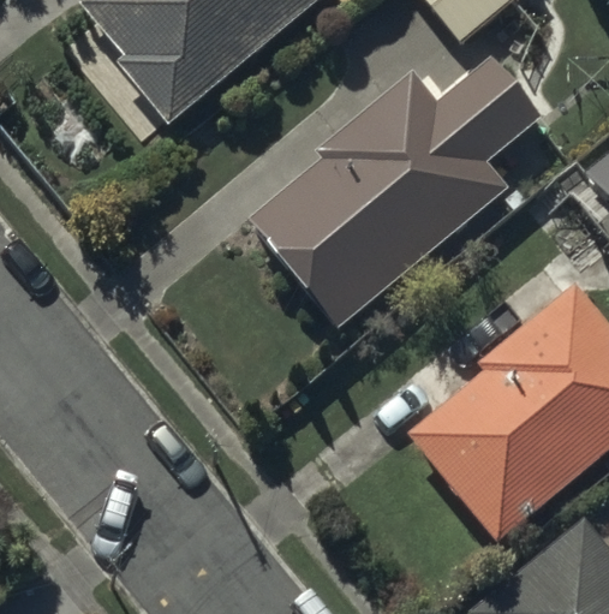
[(83,0),(127,53),(118,60),(169,123),(316,0),(83,0)]
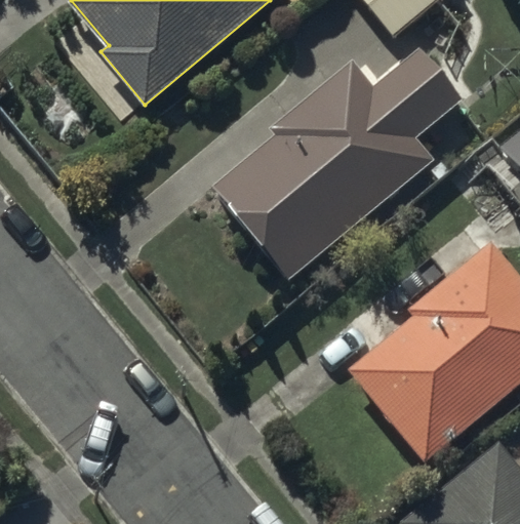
[(363,0),(396,38),(440,0),(363,0)]
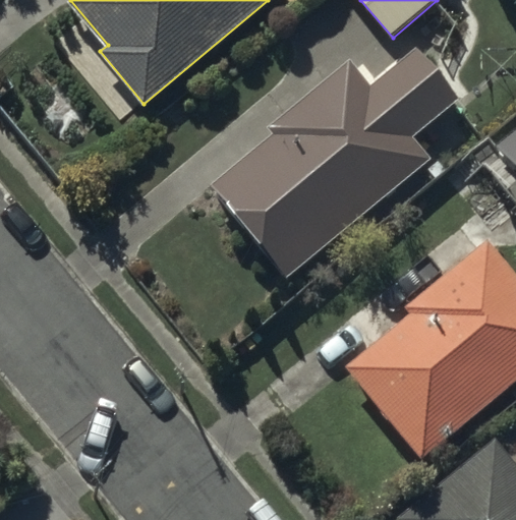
[(370,84),(351,61),(271,127),(276,134),(211,188),(285,279),(431,160),(412,137),(459,99),(416,47),(370,84)]
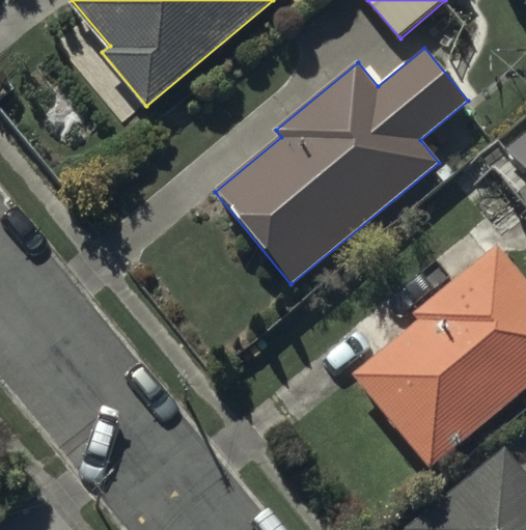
[(525,116),(486,151),(525,199),(525,116)]
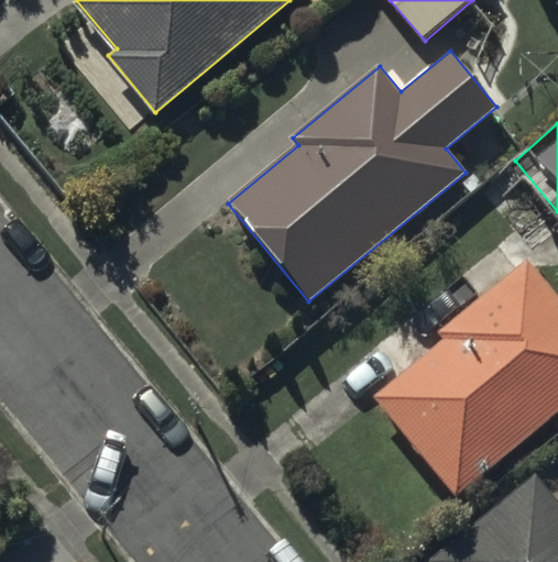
[(557,299),(527,263),(442,332),(447,339),(375,399),(457,496),(557,412),(557,299)]
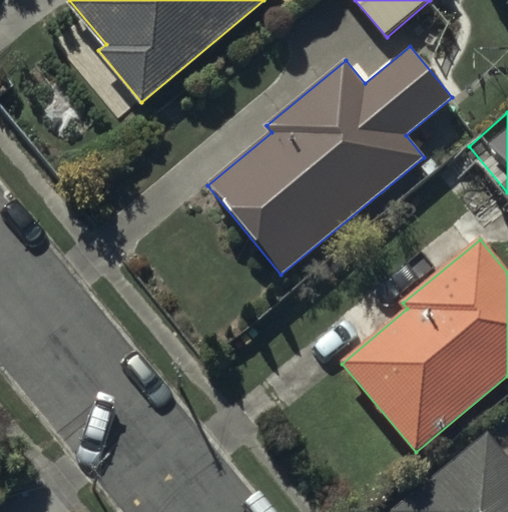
[(507,454),(488,431),(391,509),(393,511),(507,511),(507,454)]
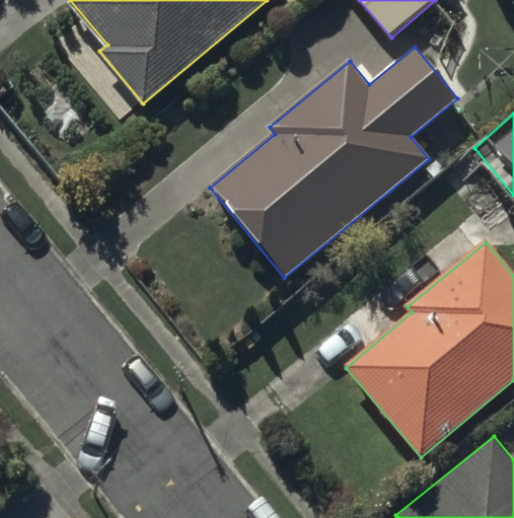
All buildings are outlined.
